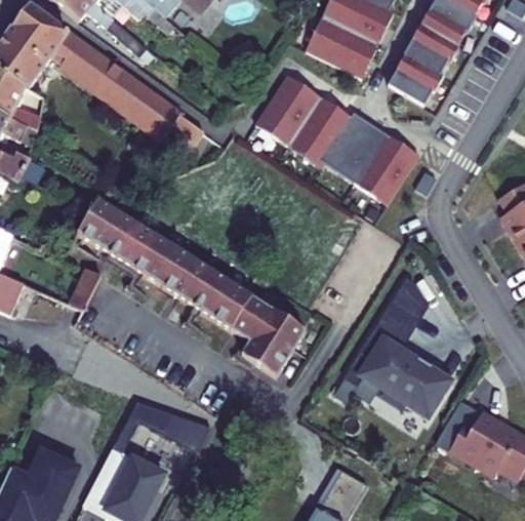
[(147,49),(103,10),(90,0),(52,0),(77,22),(86,11),(138,56),(147,49)]
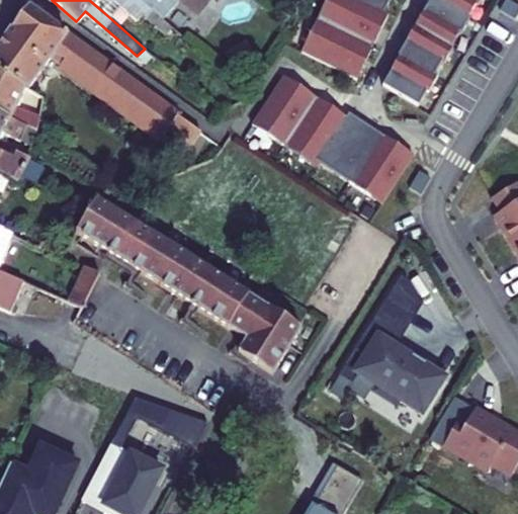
[(165,32),(171,26),(161,17),(142,0),(89,0),(101,10),(111,0),(115,0),(128,11),(135,6),(165,32)]
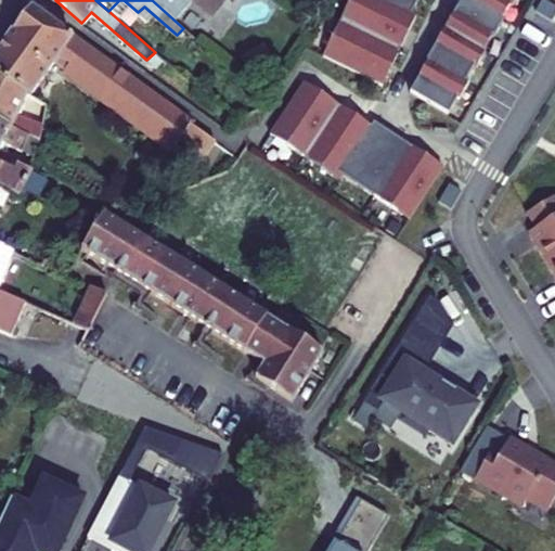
[(152,0),(172,18),(190,0),(152,0)]
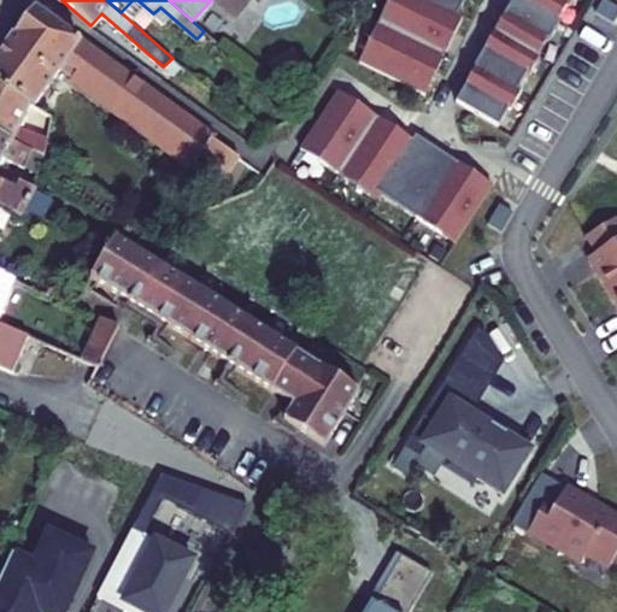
[(386,0),(376,22),(444,52),(463,12),(457,10),(434,0),(386,0)]
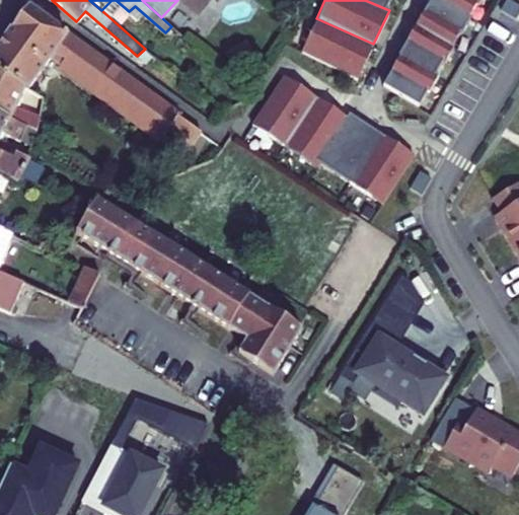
[(365,0),(384,8),(388,0),(365,0)]
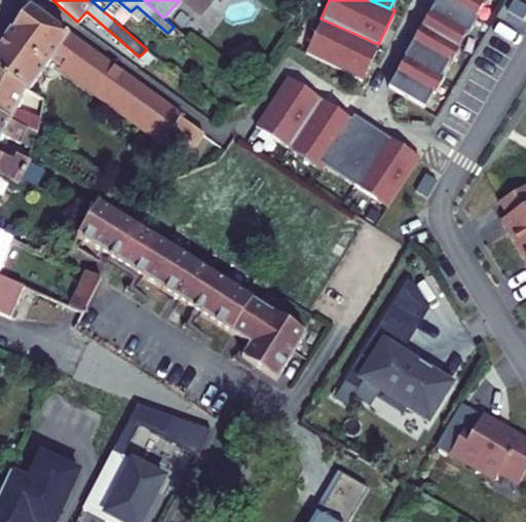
[(475,16),(447,0),(436,0),(421,25),(457,45),(477,17),(475,16)]
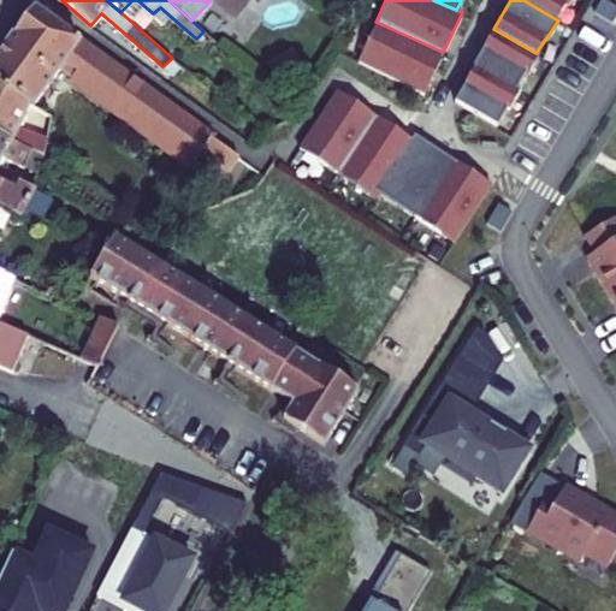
[(523,0),(556,19),(568,0),(523,0)]
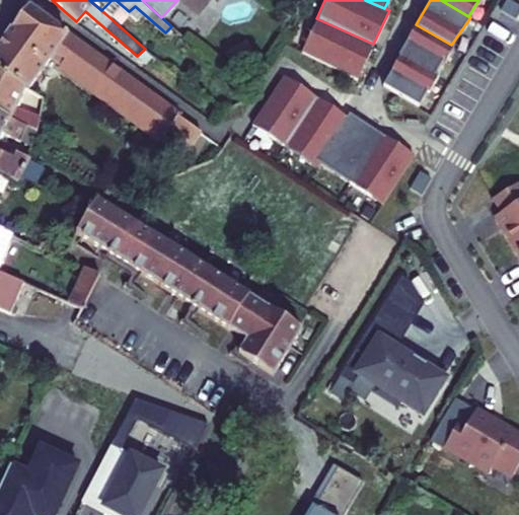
[(201,131),(27,6),(0,43),(0,73),(23,86),(24,87),(47,57),(51,50),(63,59),(58,65),(159,136),(169,124),(194,140),(201,131)]
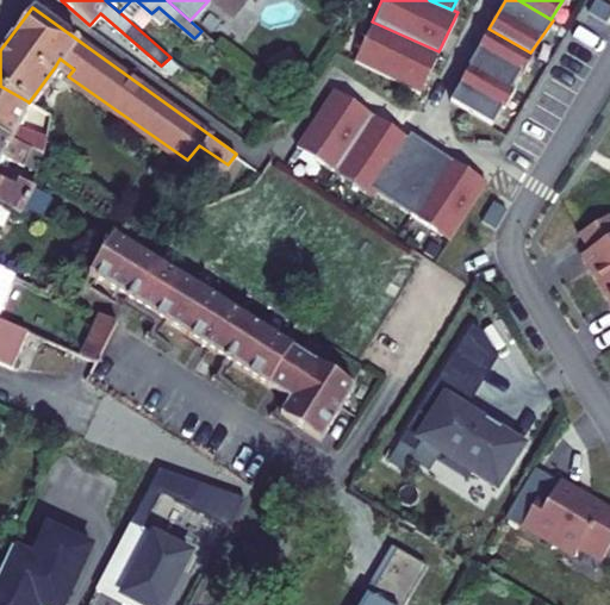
[(372,22),(353,58),(419,91),(439,51),(372,22)]
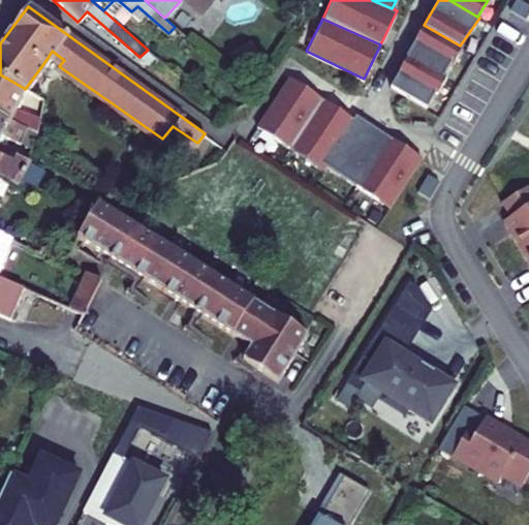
[(460,45),(424,25),(407,54),(442,75),(462,47),(460,45)]
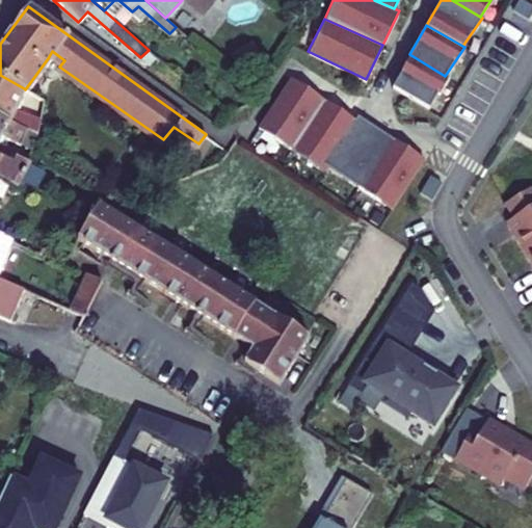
[(48,58),(59,67),(64,60),(52,51),(48,58)]
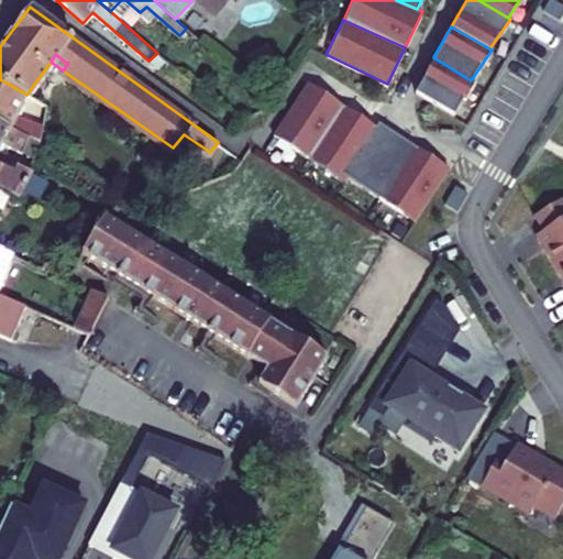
[(471,80),(433,57),(431,59),(433,61),(415,92),(453,114),(475,83),(471,80)]
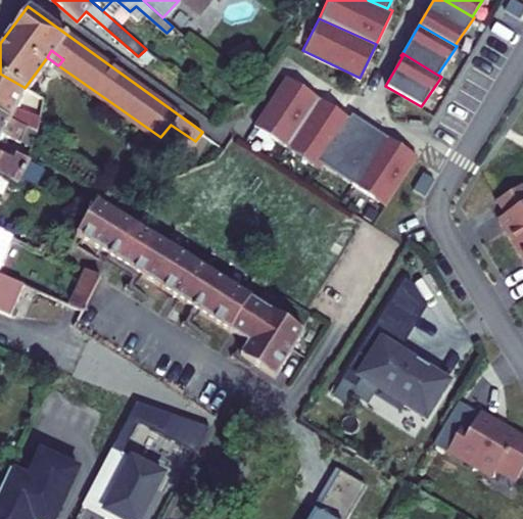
[(24,87),(0,74),(0,110),(9,115),(24,87)]
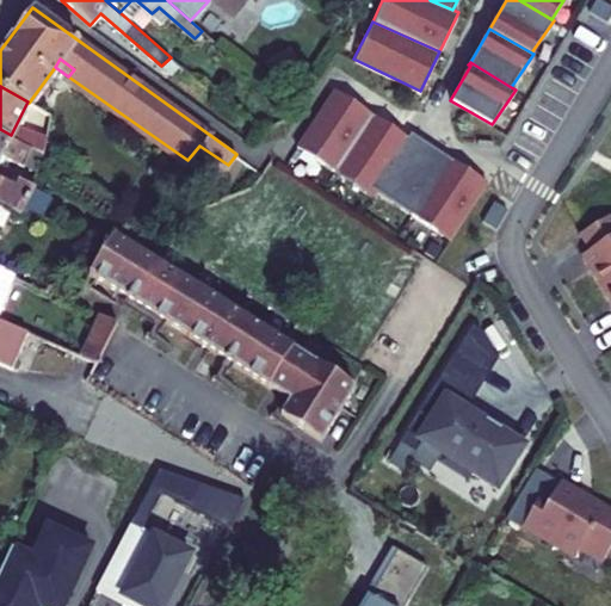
[(297,144),(334,169),(370,112),(334,87),(297,144)]
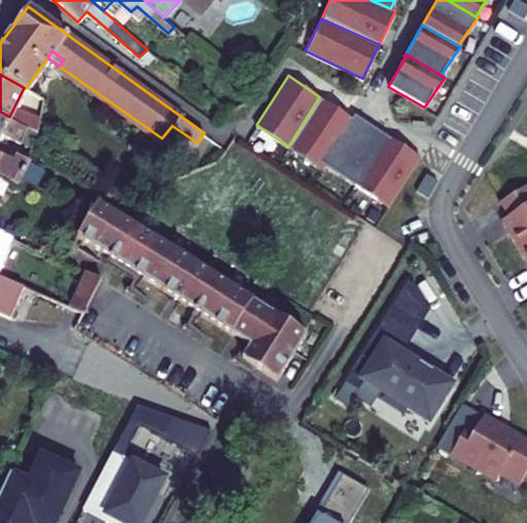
[(288,146),(321,169),(324,164),(351,117),(319,97),(288,146)]
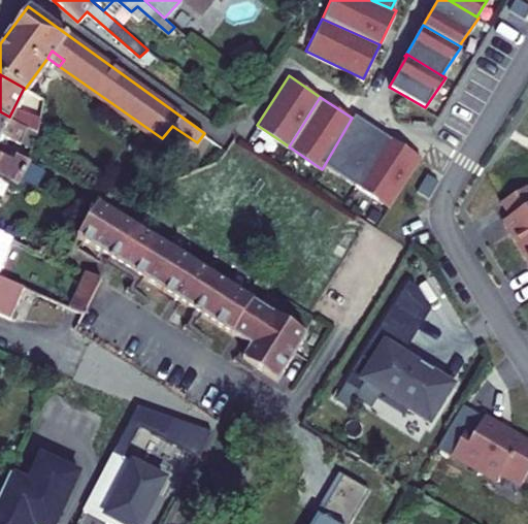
[(22,110),(18,122),(27,127),(37,128),(38,113),(22,110)]
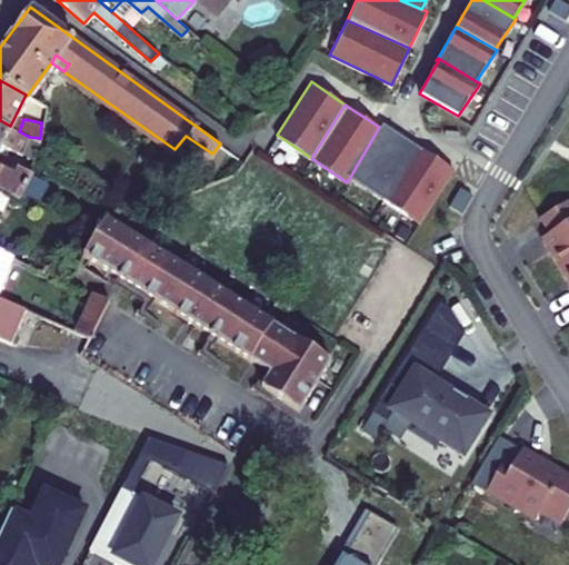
[(10,126),(0,120),(0,146),(2,142),(20,152),(29,137),(19,131),(10,126)]
